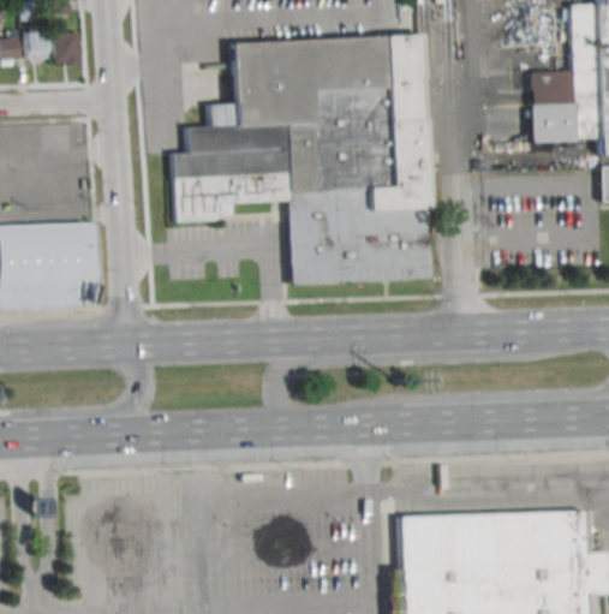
[(608,0),(595,0),(596,5),(573,5),(573,72),(532,72),(533,142),(601,141),(601,156),(608,155),(608,167),(602,168),(603,203),(608,203),(608,0)]
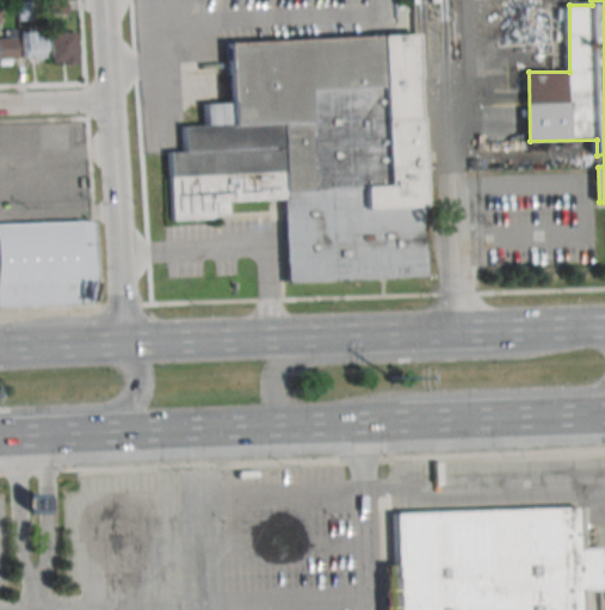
[(415,32),(229,44),(233,123),(191,125),(192,152),(171,154),(173,220),(294,213),(298,282),(426,276),(415,32)]
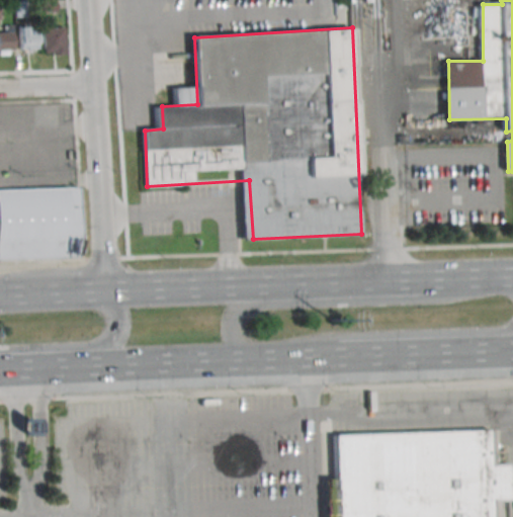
[(41,55),(41,28),(24,28),(24,55),(41,55)]
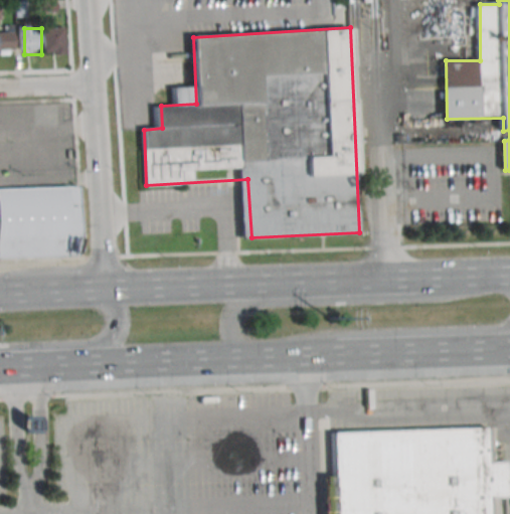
[(69,55),(69,28),(47,28),(47,55),(69,55)]
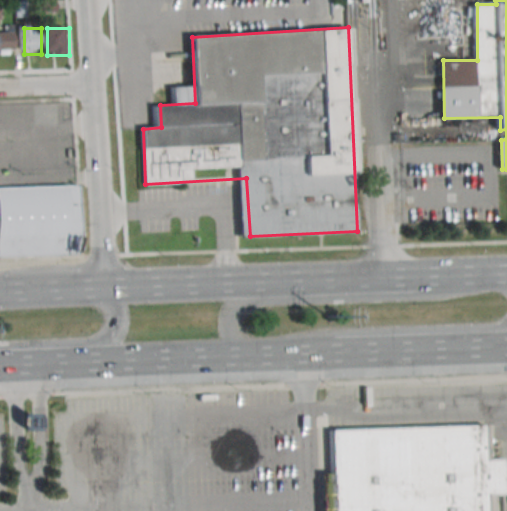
[(18,54),(18,31),(0,31),(0,54),(18,54)]
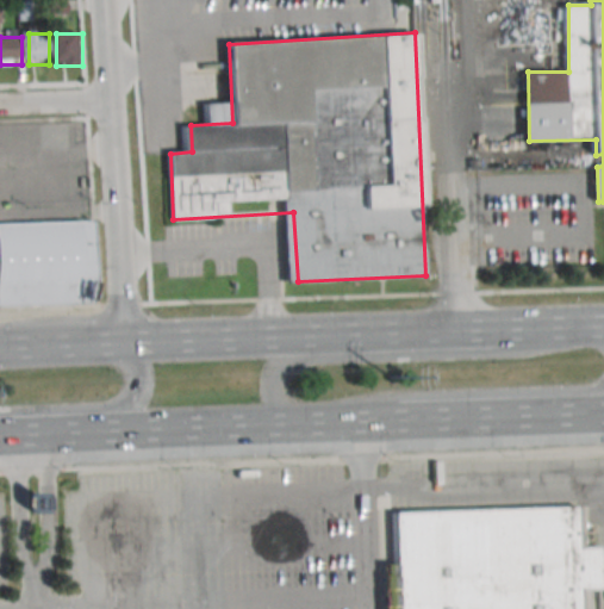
[(99,221),(0,222),(0,306),(101,305),(99,221)]
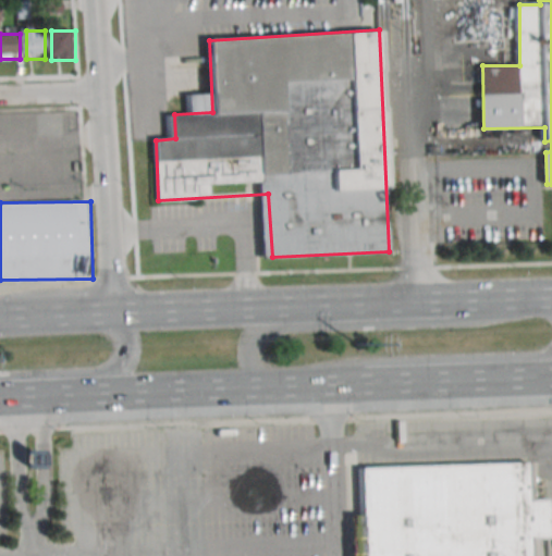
[(362,469),(364,555),(531,555),(531,539),(551,538),(550,497),(530,497),(528,465),(362,469)]
